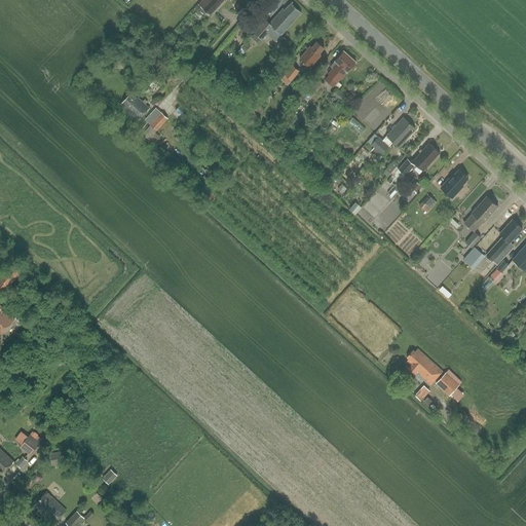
[(203,0),(198,5),(210,15),(219,5),(223,0),(203,0)]
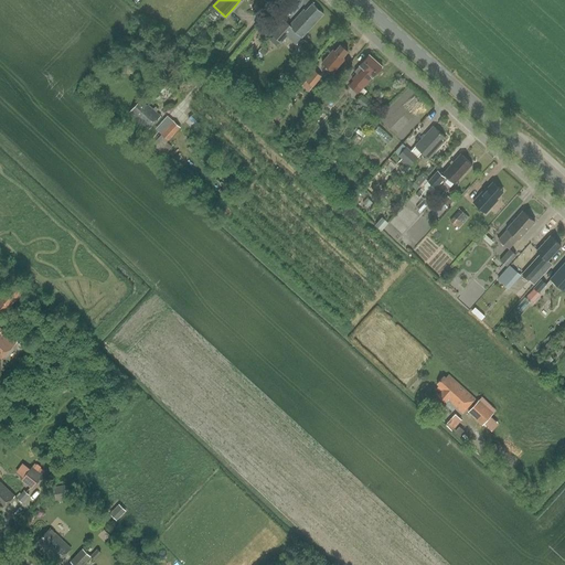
[(323,16),(311,4),(306,11),(304,9),(289,25),(285,21),(272,35),(281,43),(292,30),(302,39),(323,16)]
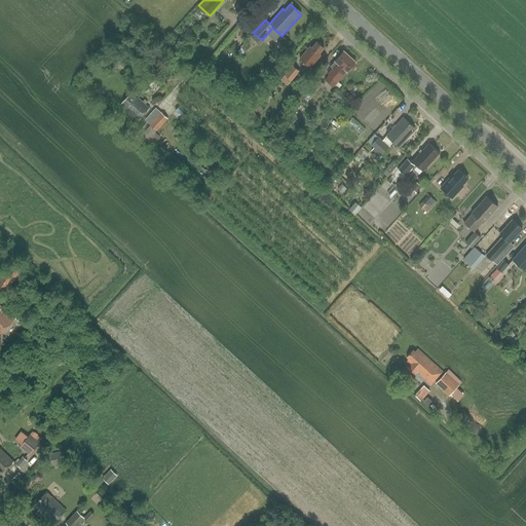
[(318,54),(325,47),(317,42),(311,48),(310,47),(300,59),(309,67),(320,55),(318,54)]
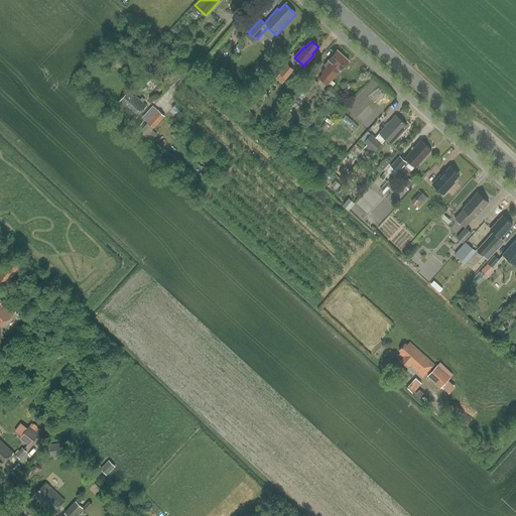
[(332,81),(349,61),(337,50),(328,59),(330,61),(321,72),(332,81)]
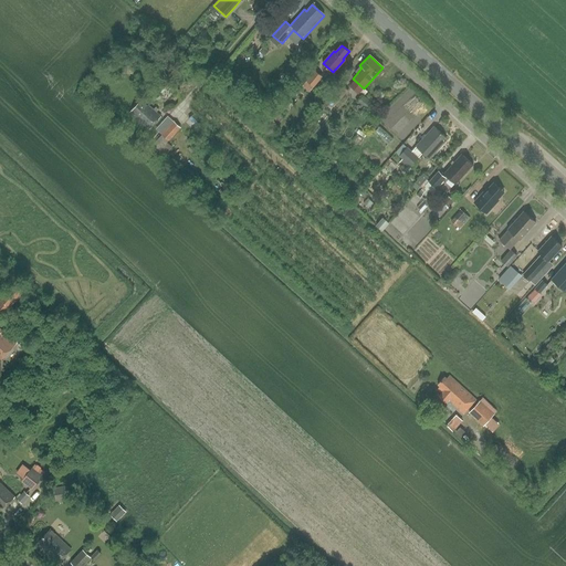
[(316,71),(303,86),(310,92),(314,86),(315,87),(324,77),(316,71)]
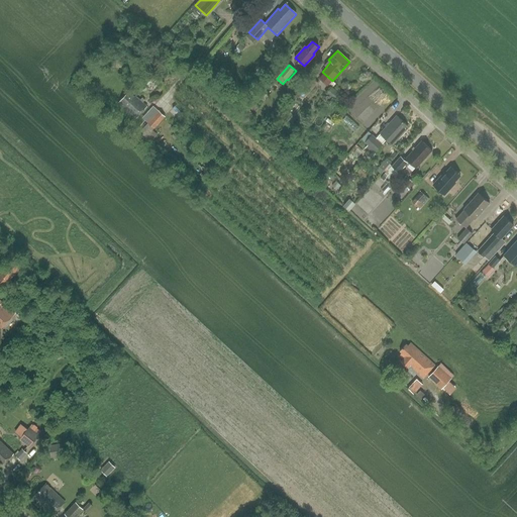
[(313,78),(295,97),(301,102),(305,97),(306,98),(319,83),(313,78)]
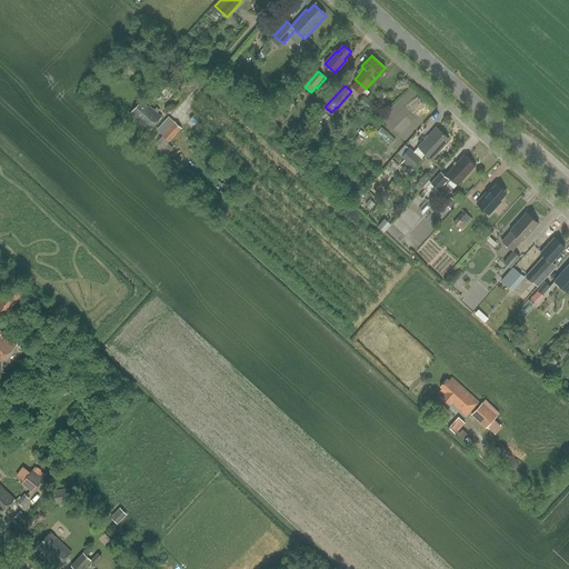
[(375,105),(366,96),(359,103),(368,111),(375,105)]
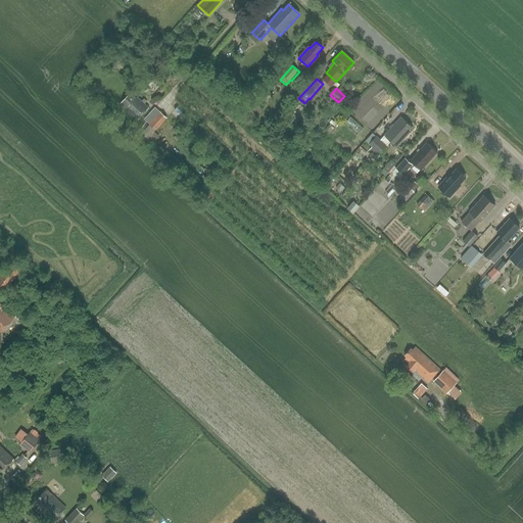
[(129,94),(121,103),(138,120),(149,107),(145,104),(147,101),(144,99),(142,101),(137,97),(137,98),(133,94),(131,96),(129,94)]
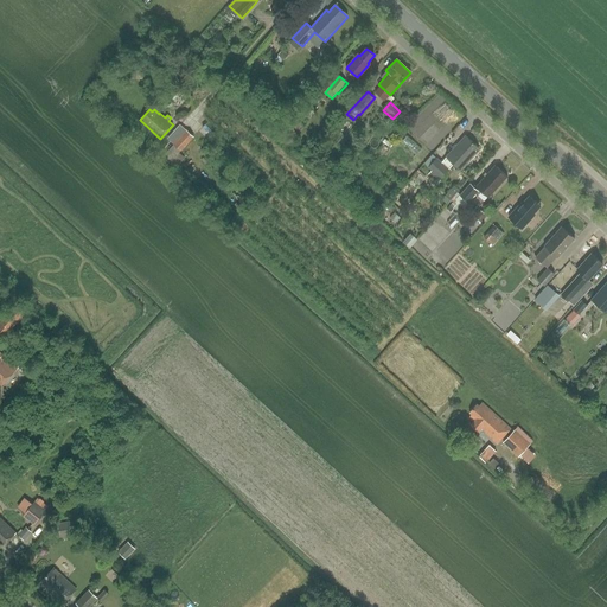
[(187,131),(163,157),(176,168),(186,158),(180,153),(195,138),(187,131)]
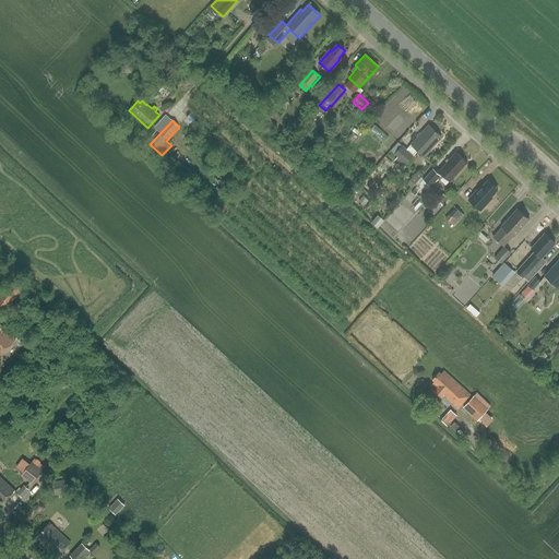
[(439,138),(441,134),(429,123),(411,144),(412,144),(407,150),(402,145),(394,154),(406,164),(418,151),(425,156),(440,139),(439,138)]
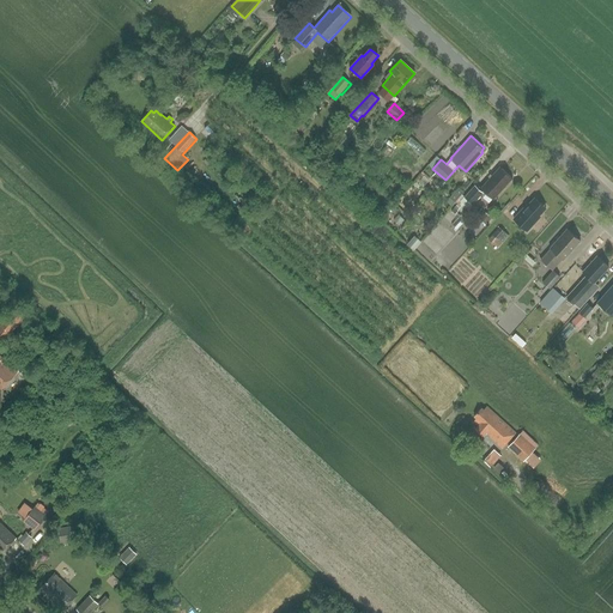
[(495,199),(513,178),(501,168),(480,190),(475,186),(465,196),(472,204),(485,189),(495,199)]
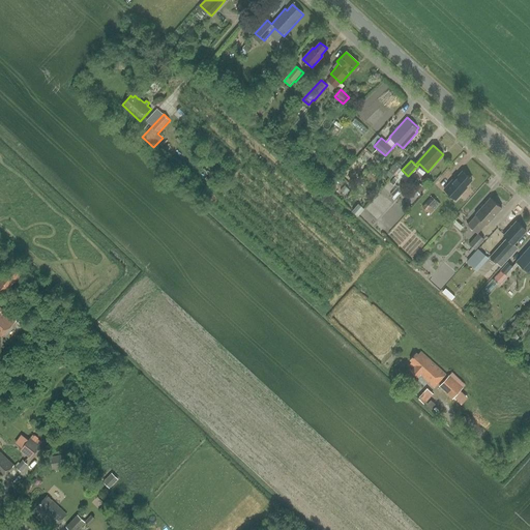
[(396,159),(388,170),(393,174),(402,165),(396,159)]
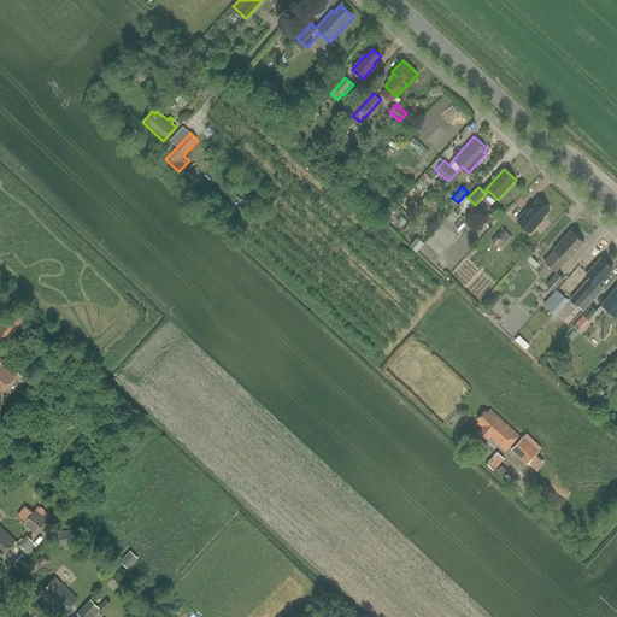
[(541,215),(547,209),(538,199),(532,207),(530,206),(517,219),(530,231),(542,217),(541,215)]
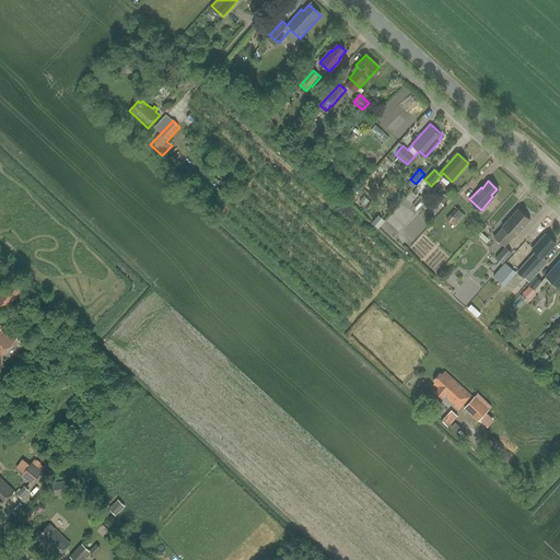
[(413,195),(409,202),(419,209),(424,200),(413,195)]
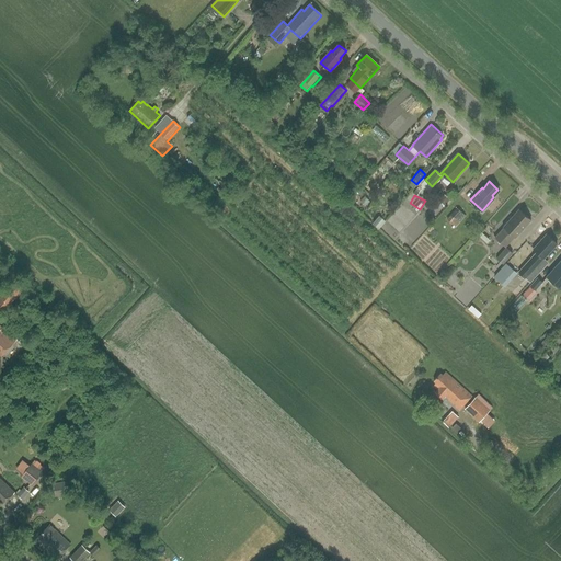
[(445,206),(450,199),(444,195),(438,201),(445,206)]
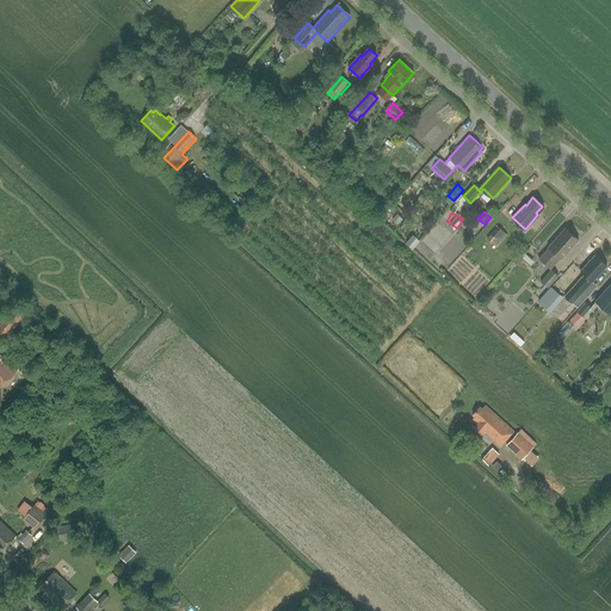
[(569,251),(579,241),(566,228),(548,247),(549,247),(539,259),(550,270),(560,258),(562,260),(567,254),(567,255),(571,252),(569,251)]
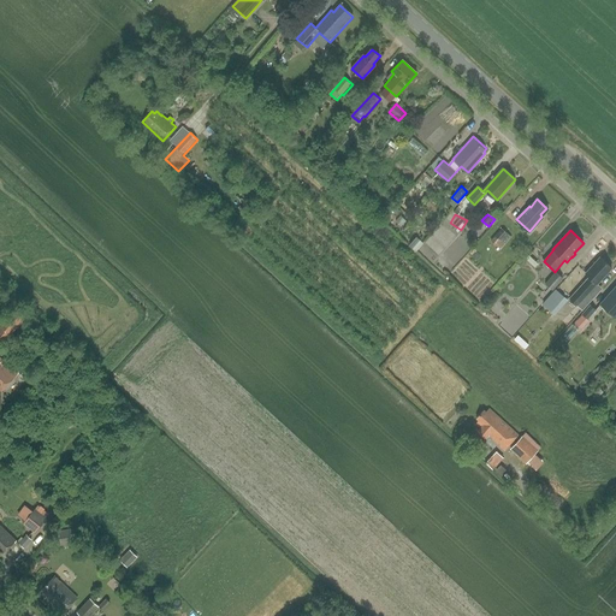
[(502,231),(491,242),(501,250),(510,240),(502,231)]
